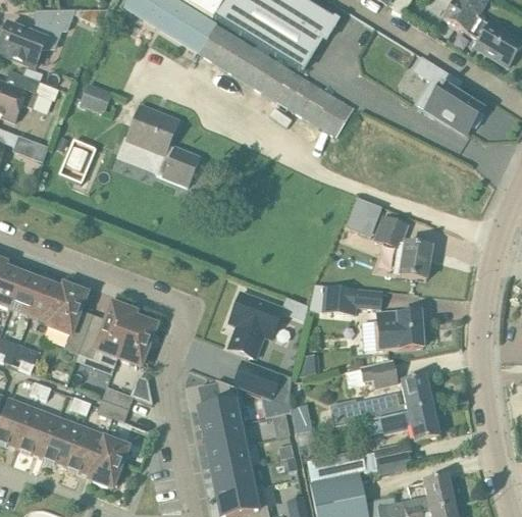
[(127,0),(124,5),(195,49),(335,136),(353,107),(179,0),(127,0)]
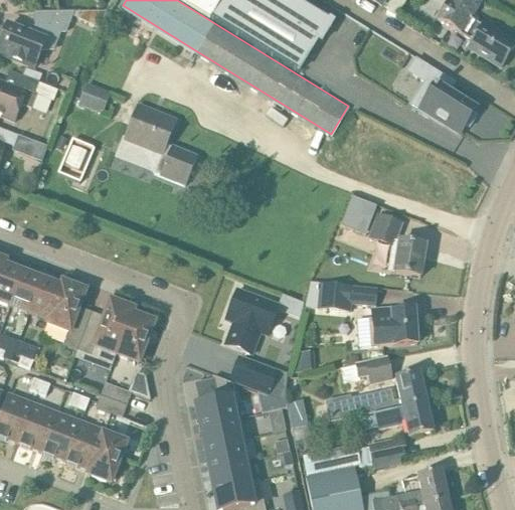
[(185,0),(298,68),(317,37),(320,39),(332,20),(299,0),(185,0)]
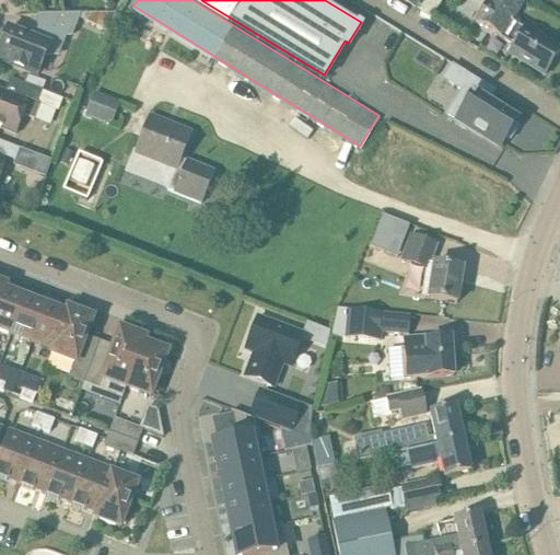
[(420,6),(431,12),(438,1),(435,0),(423,0),(420,6)]
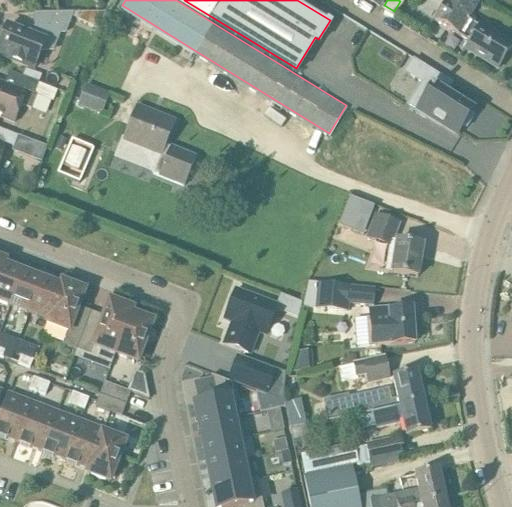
[(453,13),(457,11),(461,13),(465,6),(471,10),(477,0),(444,0),(434,16),(446,24),(453,13)]
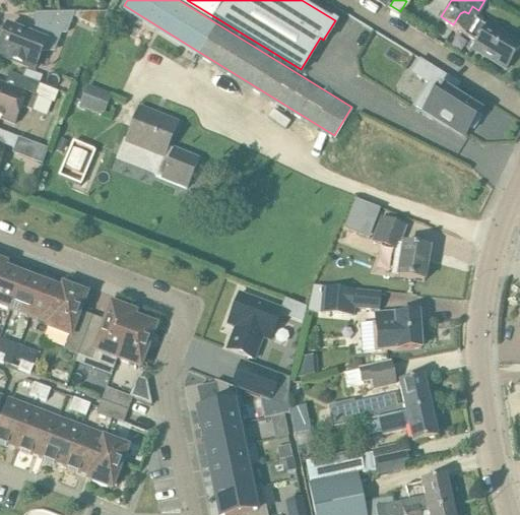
[(519,43),(475,15),(478,10),(472,6),(468,13),(464,11),(460,13),(453,24),(476,38),(472,45),(506,65),(519,43)]
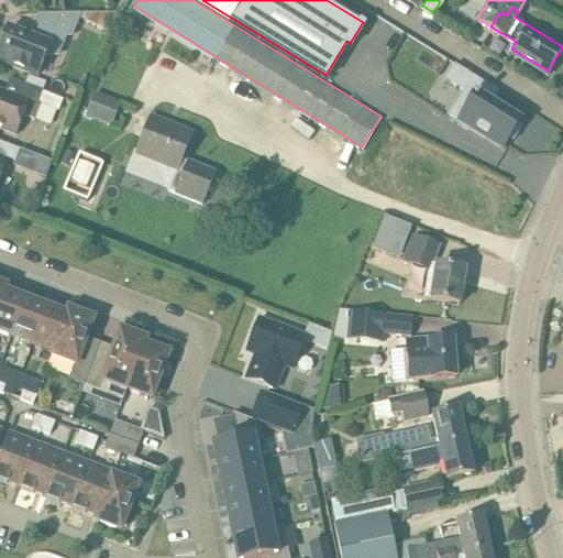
[(81,10),(18,10),(18,11),(36,11),(37,24),(30,24),(30,28),(28,33),(8,25),(0,44),(0,56),(37,72),(48,43),(61,47),(69,26),(74,29),(81,10)]
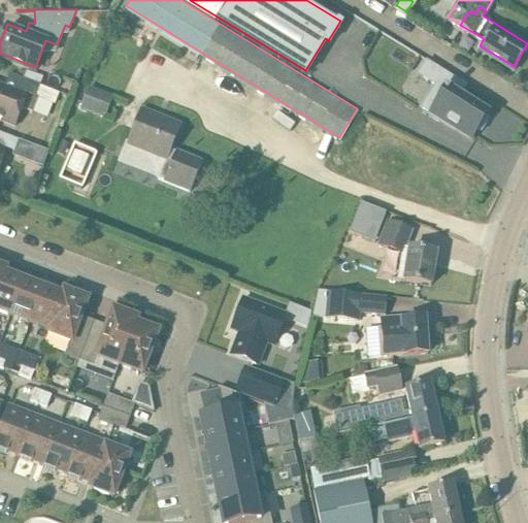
[(427,58),(419,70),(435,82),(422,104),(430,109),(446,120),(444,121),(455,127),(455,126),(470,135),(476,125),(481,127),(488,116),(484,113),(486,111),(458,94),(465,83),(427,58)]
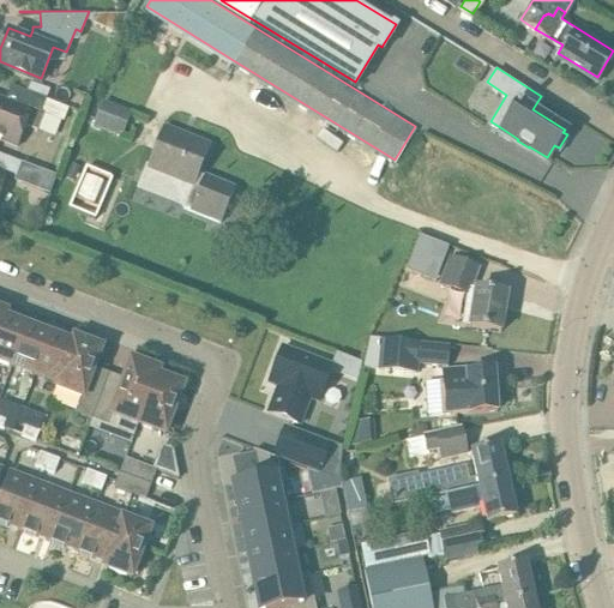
[(0,95),(0,134),(17,142),(25,121),(37,126),(43,109),(55,114),(60,102),(46,96),(47,95),(19,85),(13,101),(0,95)]
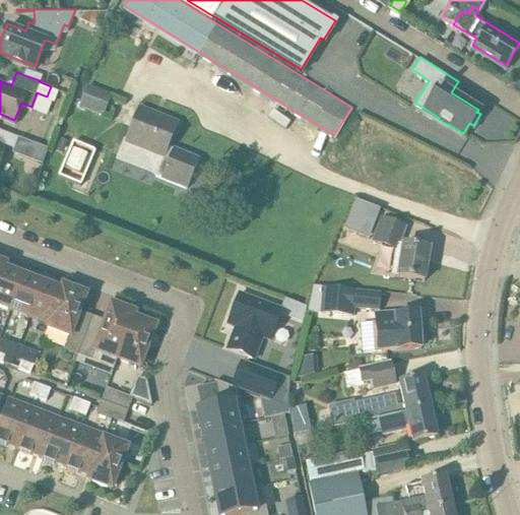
[(80,103),(103,111),(111,91),(87,83),(80,103)]
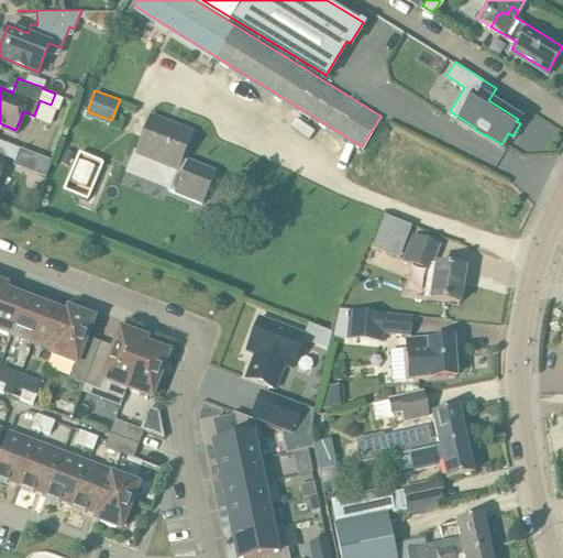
[(168,187),(202,201),(216,168),(188,157),(187,162),(180,159),(192,128),(151,111),(143,132),(134,154),(176,170),(168,187)]
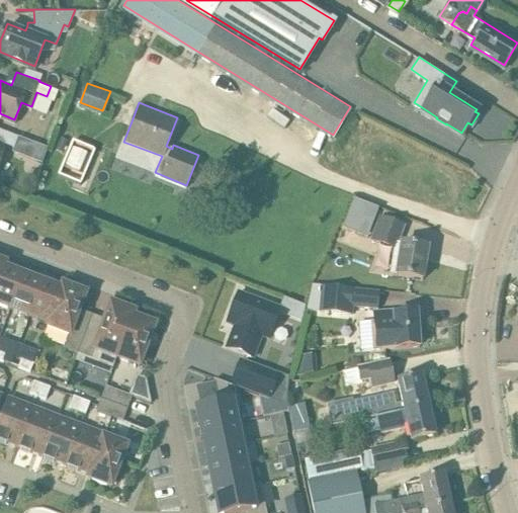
[(0,157),(6,142),(14,145),(18,134),(0,126),(0,157)]
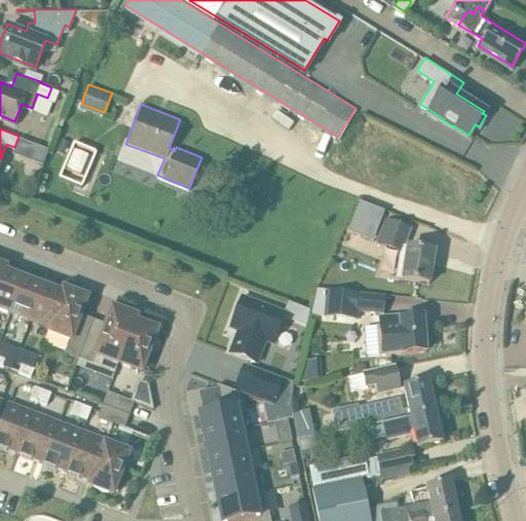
[(29,144),(24,156),(42,162),(46,151),(29,144)]
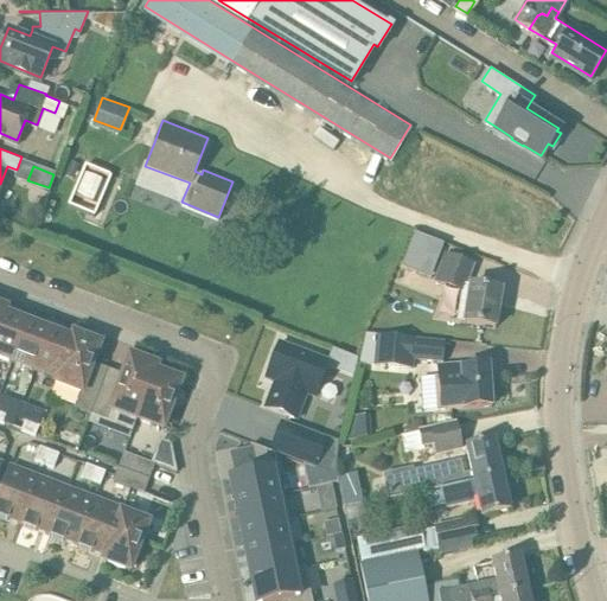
[(83,170),(75,191),(101,200),(108,179),(83,170)]
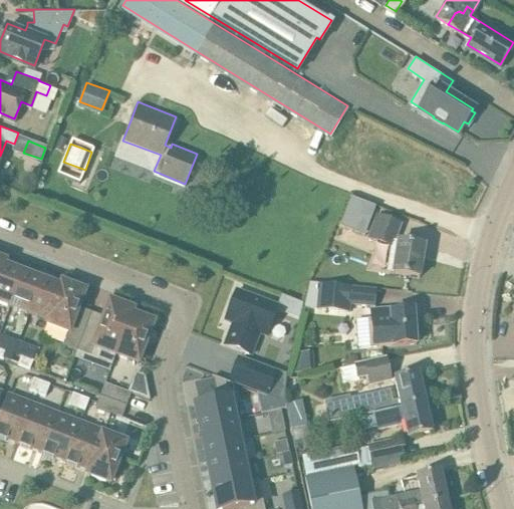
[(356,199),(348,216),(362,223),(369,205),(356,199)]
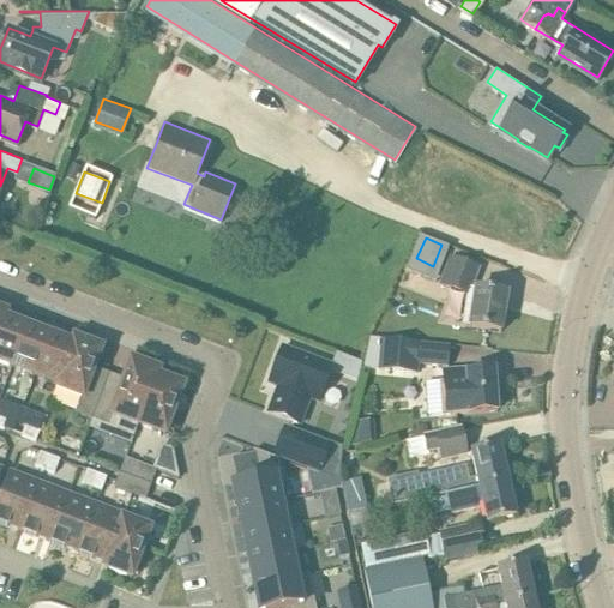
[(461,320),(477,324),(501,327),(507,289),(470,283),(479,264),(451,254),(441,280),(465,289),(461,320)]
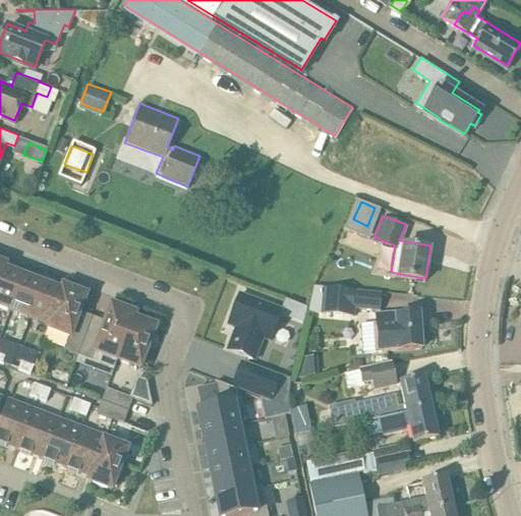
[(0,274),(0,303),(10,307),(22,274),(4,267),(3,266),(0,274)]
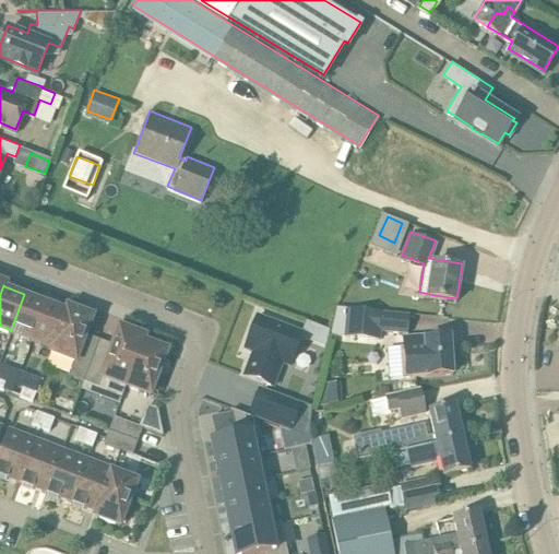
[(346,286),(340,301),(352,306),(358,292),(346,286)]
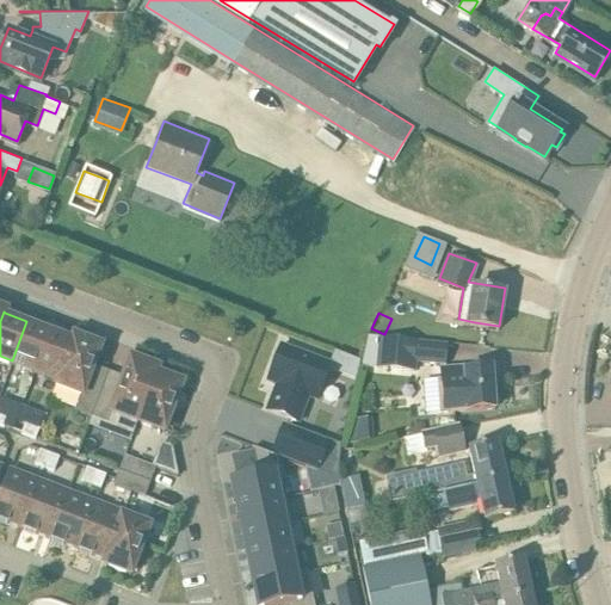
[(35,369),(49,329),(26,321),(12,360),(35,369)]
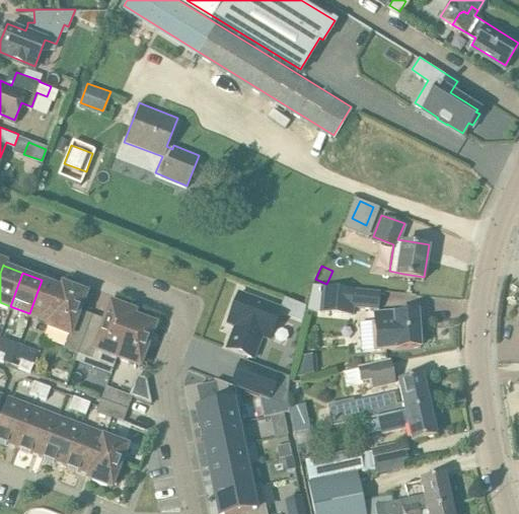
[(48,320),(49,320),(61,287),(42,280),(29,313),(48,320)]
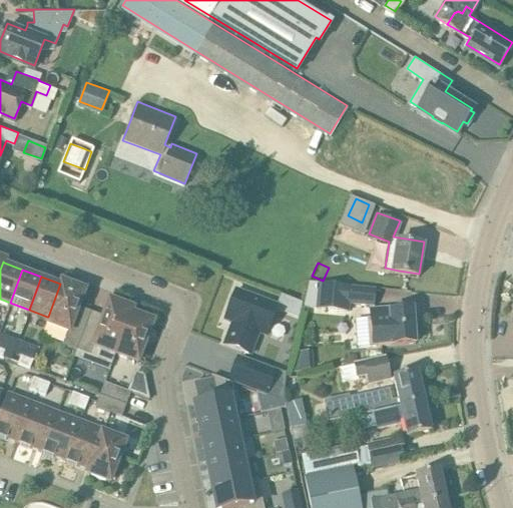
[(63,342),(76,347),(87,320),(74,315),(85,288),(61,279),(60,284),(48,317),(47,317),(46,321),(68,329),(63,342)]
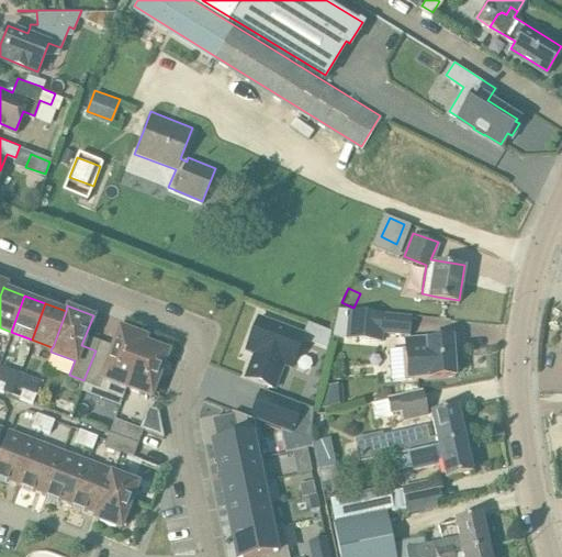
[(382,312),(380,330),(408,332),(409,315),(382,312)]
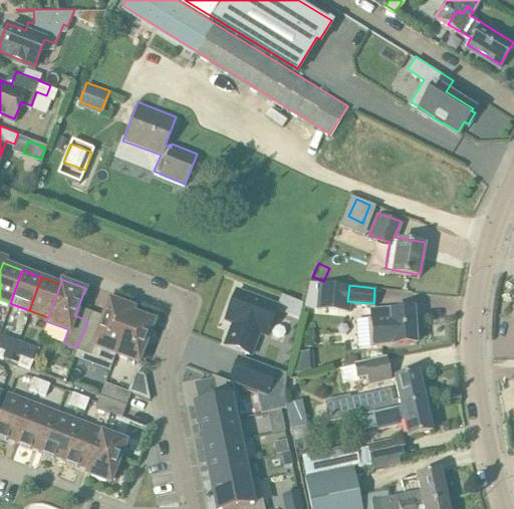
[(233,319),(225,342),(250,351),(259,329),(267,332),(278,303),(236,287),(225,316),(233,319)]
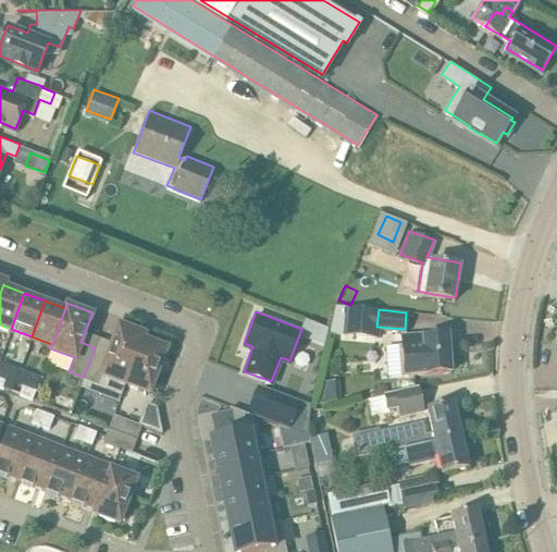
[(83,377),(98,382),(102,372),(125,381),(143,333),(144,334),(145,332),(119,323),(108,352),(95,347),(83,377)]
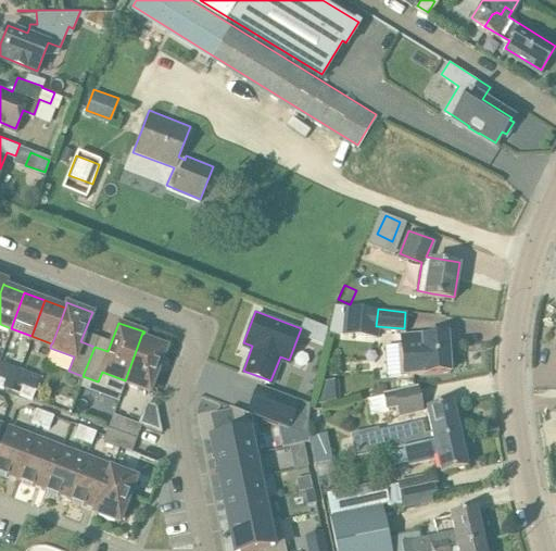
[(405,342),(402,342),(397,342),(400,373),(451,368),(447,333),(424,334),(422,330),(404,333),(405,342)]
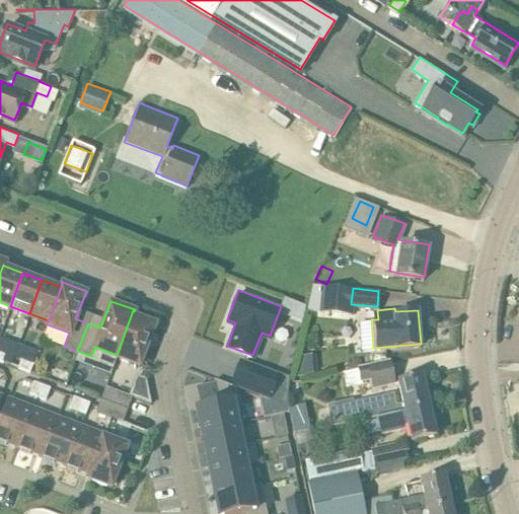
[(117,355),(139,363),(155,322),(147,319),(148,316),(134,311),(133,310),(117,355)]
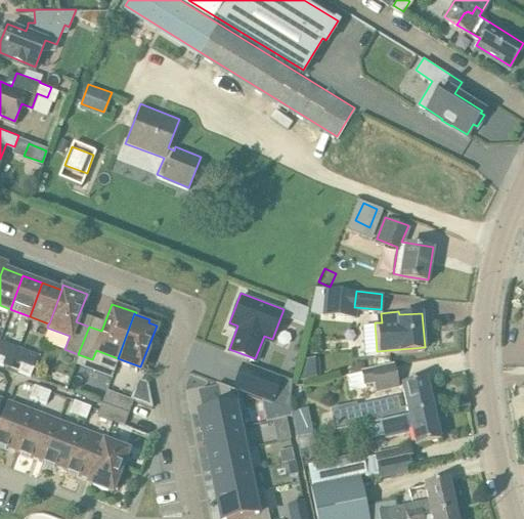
[(306,356),(300,378),(320,374),(319,355),(306,356)]
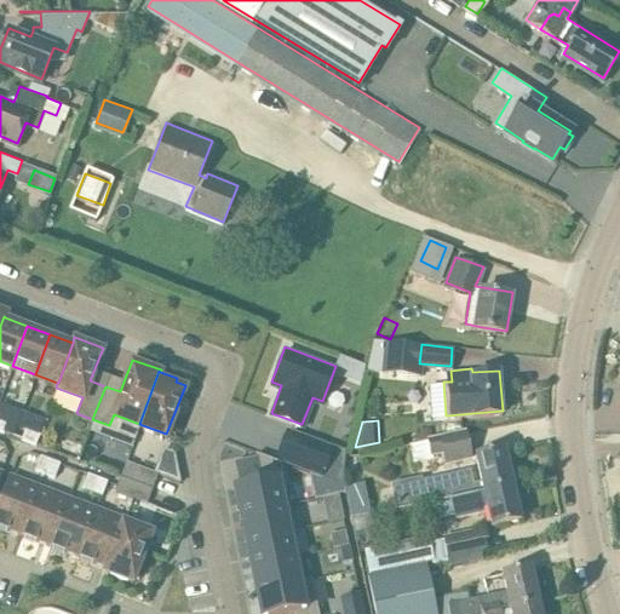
[(36,441),(40,431),(26,426),(22,436),(36,441)]
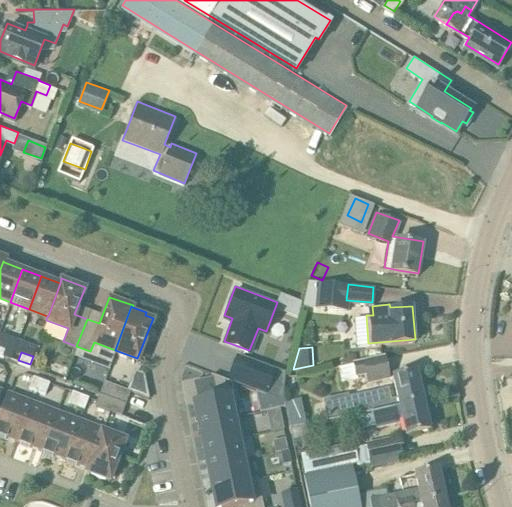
[(237,353),(229,376),(266,390),(274,368),(237,353)]
